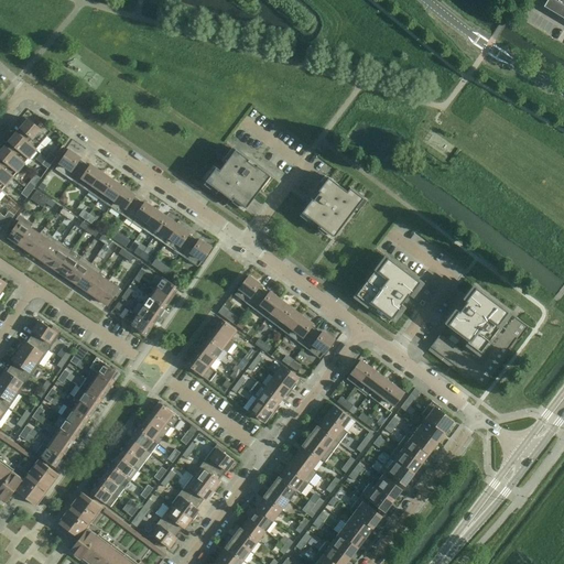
[(563,0),(546,0),(544,4),(545,4),(563,15),(563,0)]
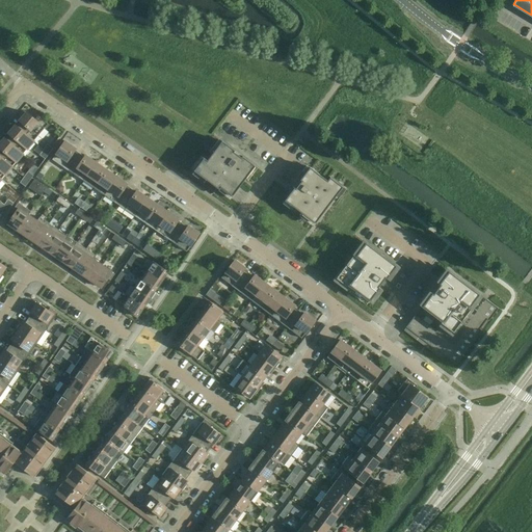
[(22,123),(18,128),(25,134),(33,141),(48,124),(37,116),(34,120),(26,112),(20,121),(22,123)]
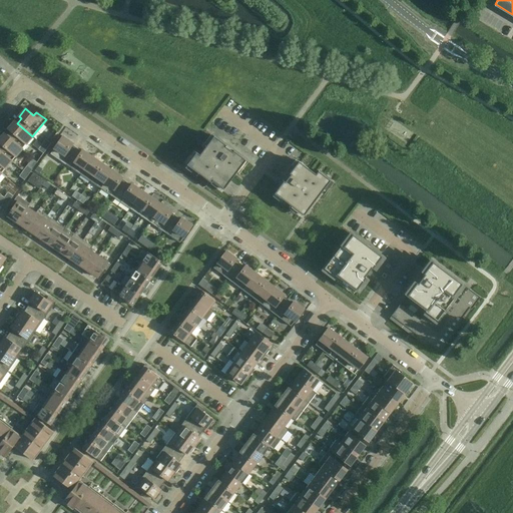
[(32,136),(21,126),(15,121),(8,129),(10,130),(7,135),(14,141),(22,148),(32,136)]
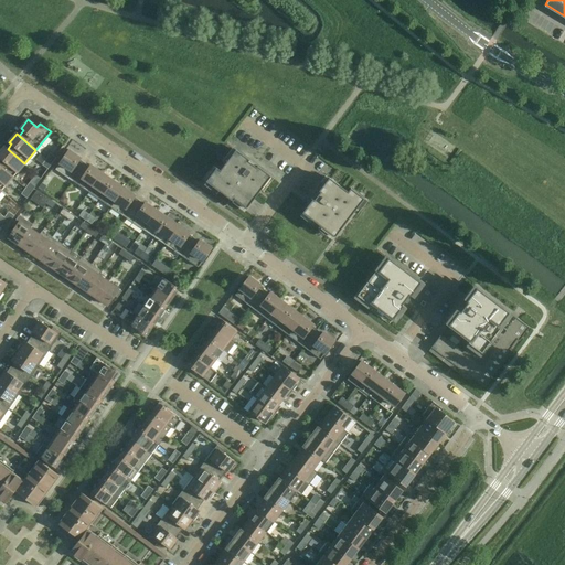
[(16,156),(8,149),(4,147),(0,152),(0,166),(0,167),(12,178),(24,163),(16,156)]
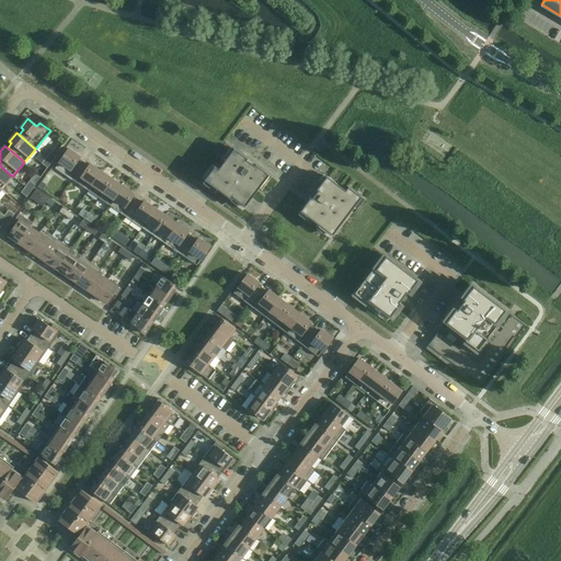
[(71,180),(83,162),(79,159),(80,157),(68,149),(55,169),(71,180)]
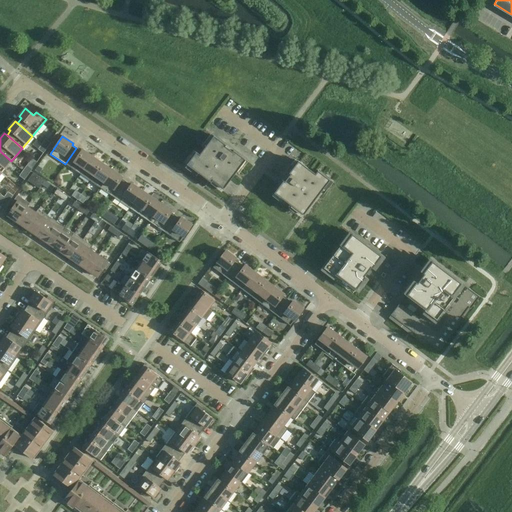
[(232,152),(225,146),(226,145),(214,136),(199,154),(196,152),(187,164),(222,191),(245,160),(233,150),(232,152)]
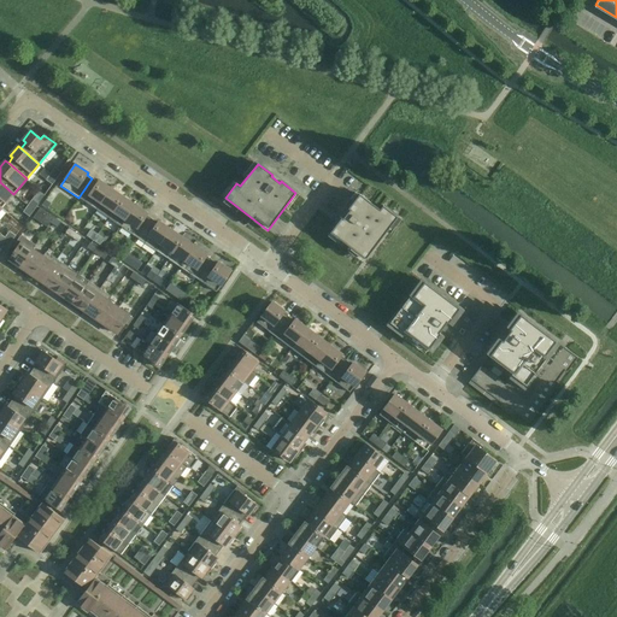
[(51,174),(57,178),(62,172),(54,168),(51,174)]
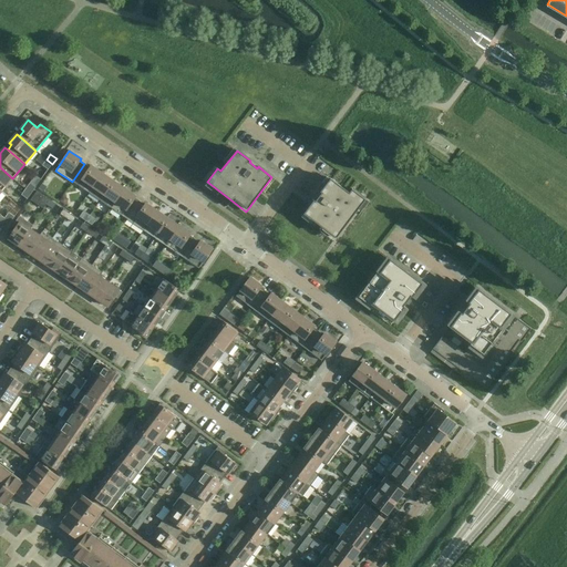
[(48,169),(52,164),(47,160),(42,165),(48,169)]
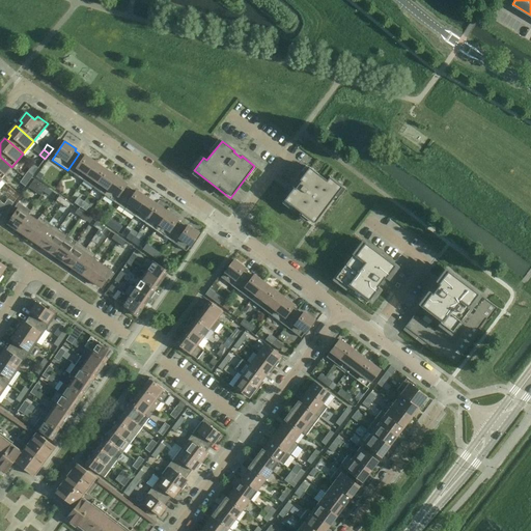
[(83,180),(95,163),(85,156),(84,157),(79,154),(67,170),(83,180)]
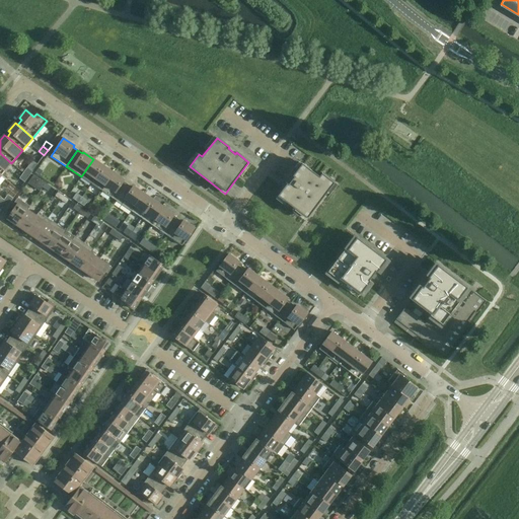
[(0,153),(0,152),(0,174),(1,175),(11,163),(0,153)]
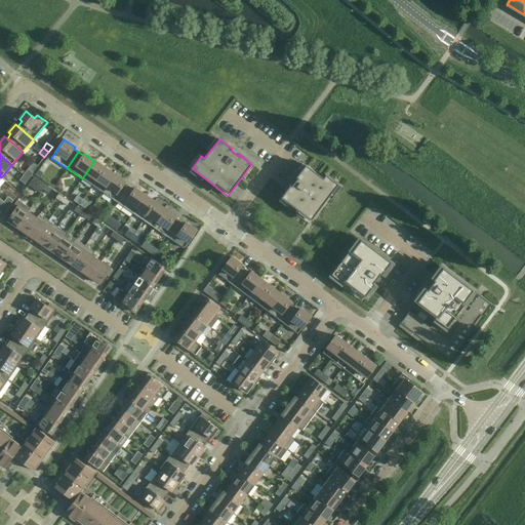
[(92,186),(105,168),(94,161),(82,178),(92,186)]
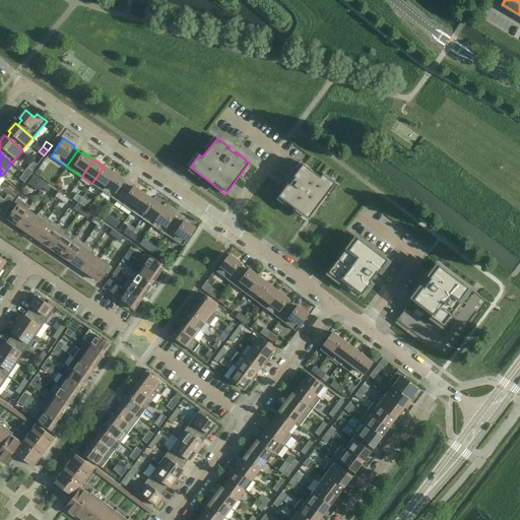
[(320,177),(303,164),(294,176),(295,177),(289,185),(287,183),(278,196),(308,218),(335,183),(322,174),(320,177)]
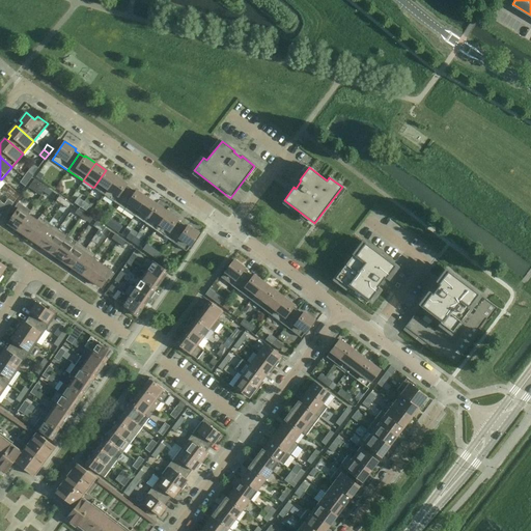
[(104,195),(116,176),(106,170),(93,188),(104,195)]
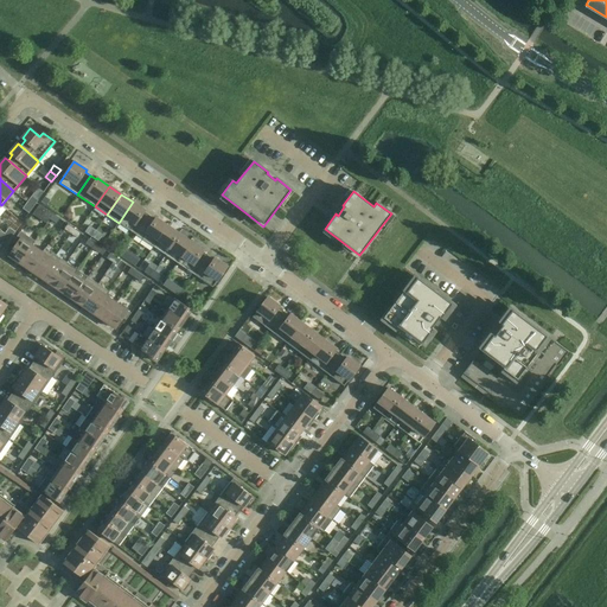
[(27,203),(33,206),(38,200),(31,196),(27,203)]
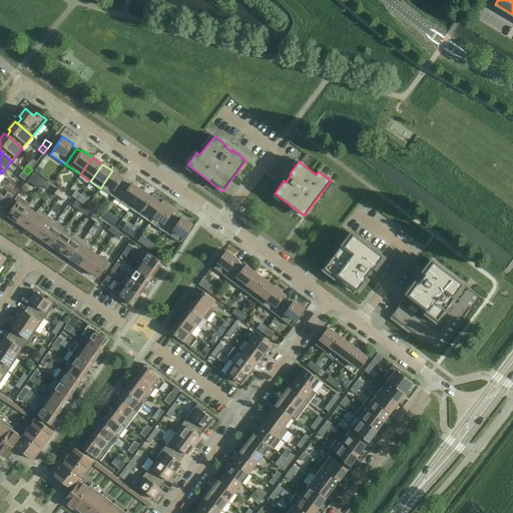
[(115,198),(126,182),(121,178),(122,177),(112,170),(100,188),(115,198)]
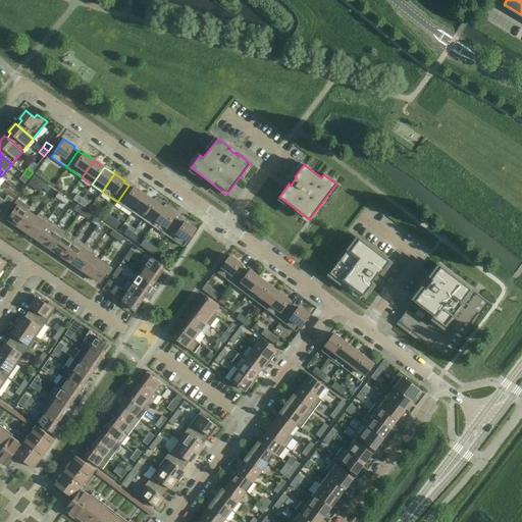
[(24,184),(29,177),(23,174),(19,179),(24,184)]
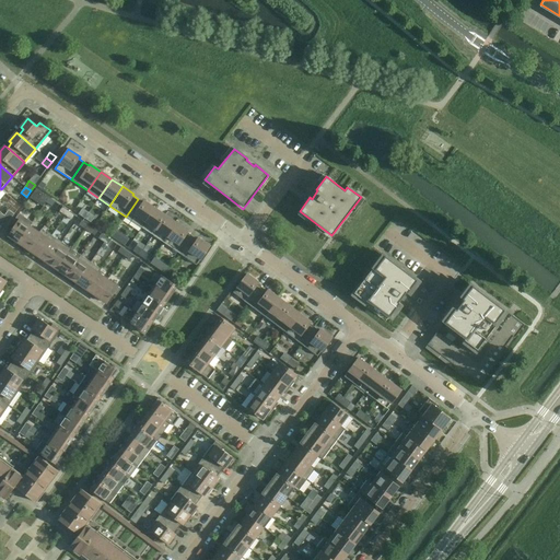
[(62,193),(58,199),(63,202),(68,196),(62,193)]
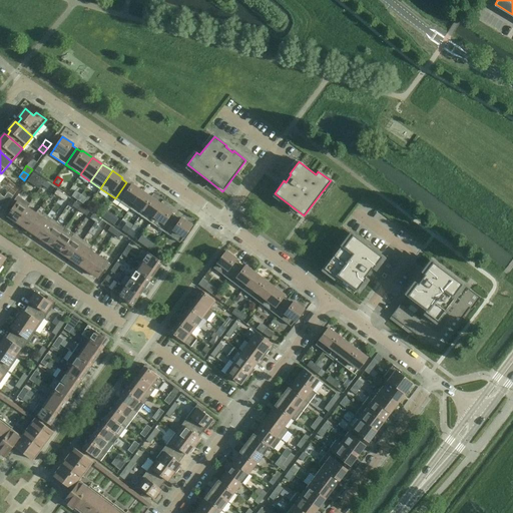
[(42,185),(45,181),(39,177),(36,181),(42,185)]
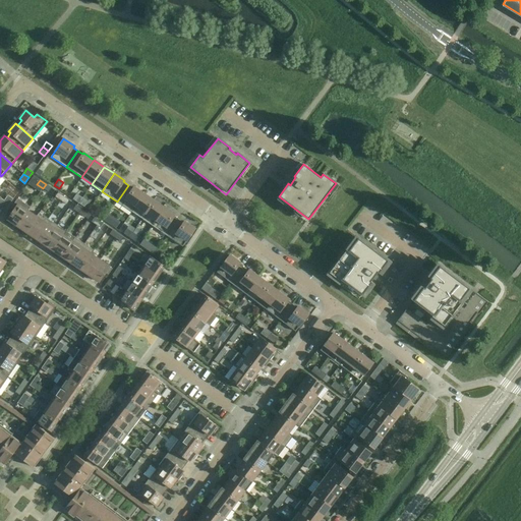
[(46,184),(43,188),(48,192),(51,188),(46,184)]
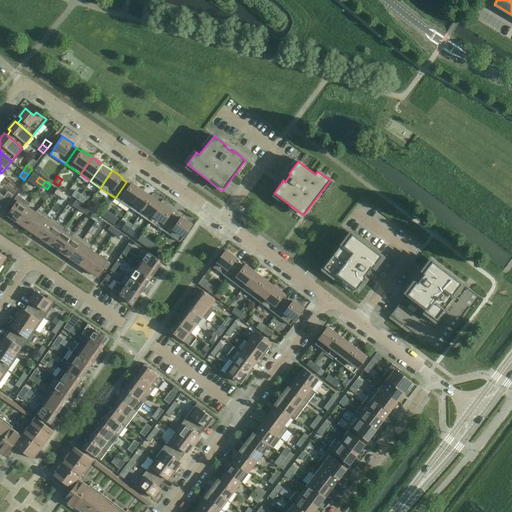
[(130,208),(141,191),(131,184),(131,185),(126,182),(115,198),(130,208)]
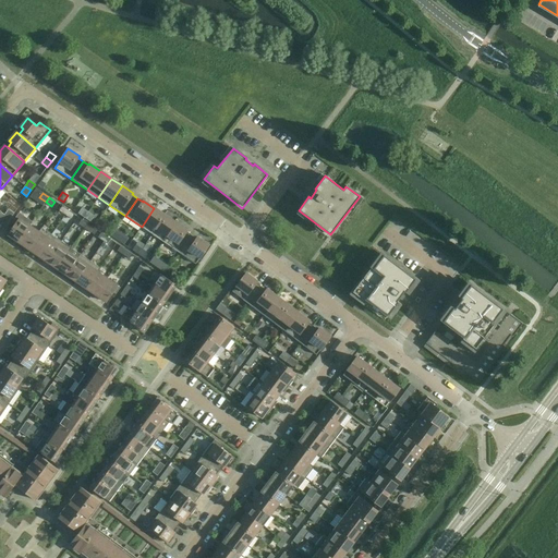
[(65,215),(68,210),(62,206),(59,210),(65,215)]
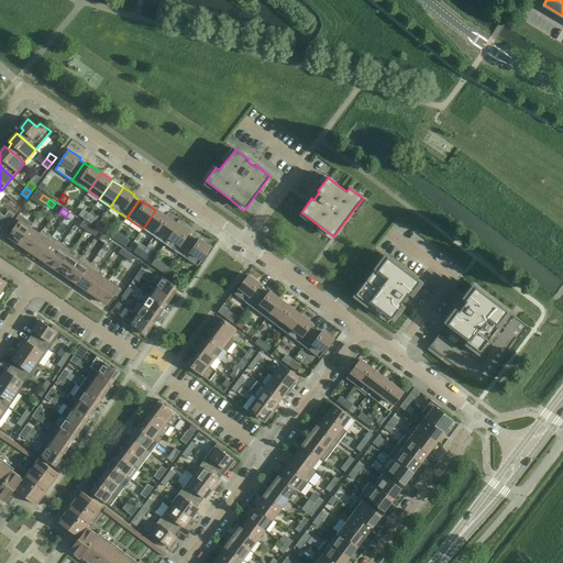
[(85,219),(89,213),(83,209),(79,216),(85,219)]
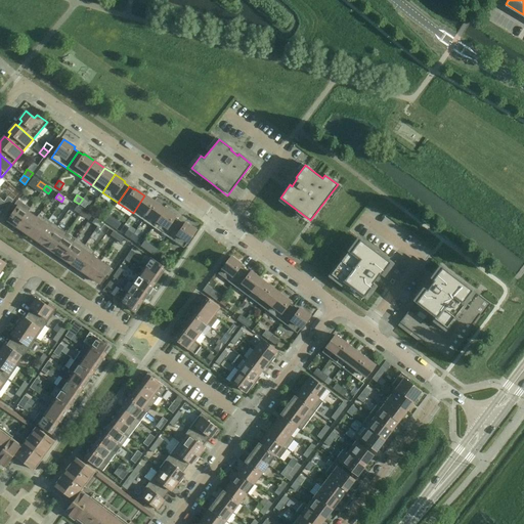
[(142,220),(155,203),(144,195),(133,213),(142,220)]
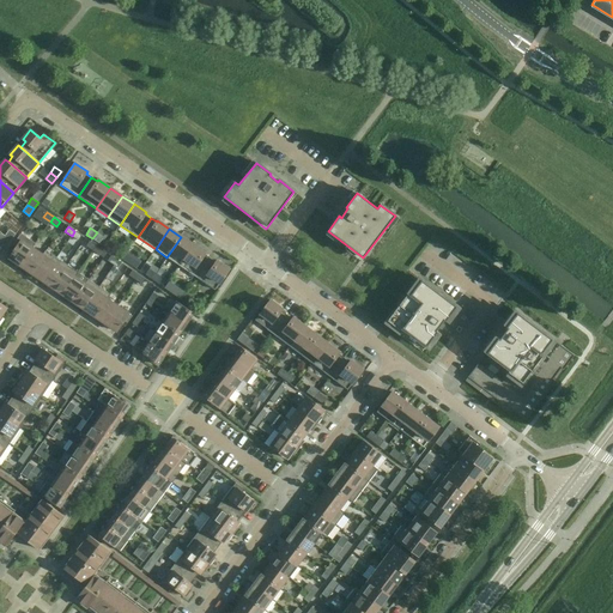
[(5,236),(11,241),(16,235),(10,230),(5,236)]
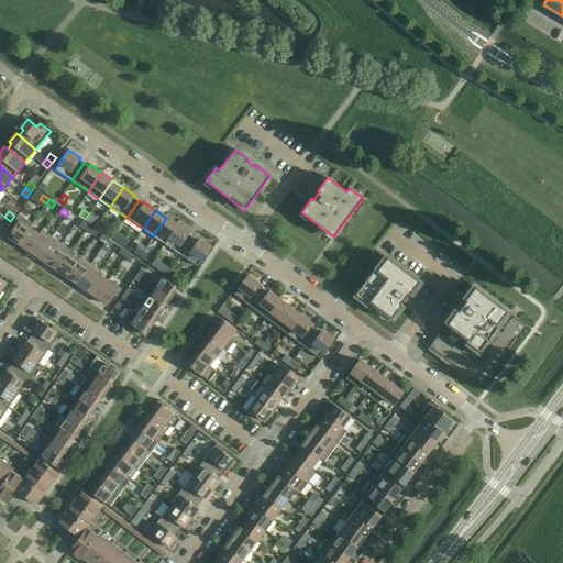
[(68,212),(66,217),(72,221),(75,217),(68,212)]
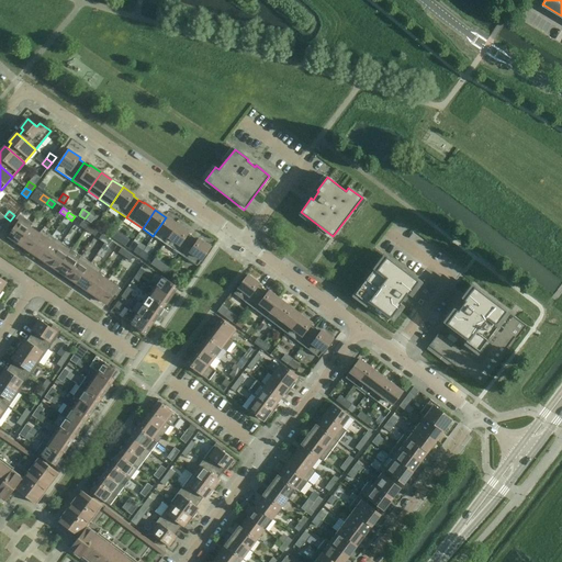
[(89,213),(85,218),(91,223),(94,217),(89,213)]
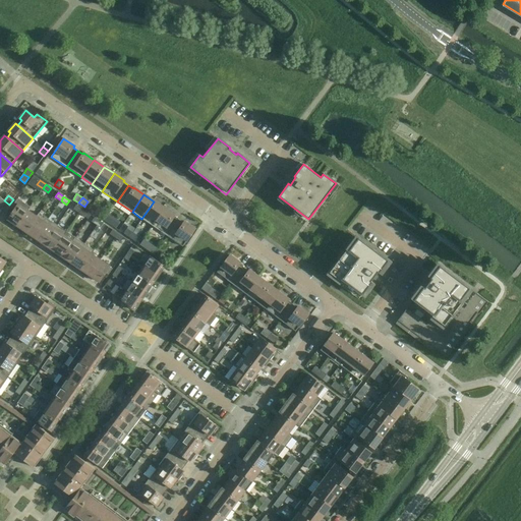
[(30,208),(30,207),(17,198),(10,208),(13,211),(8,219),(11,221),(10,222),(16,226),(22,217),(30,208)]
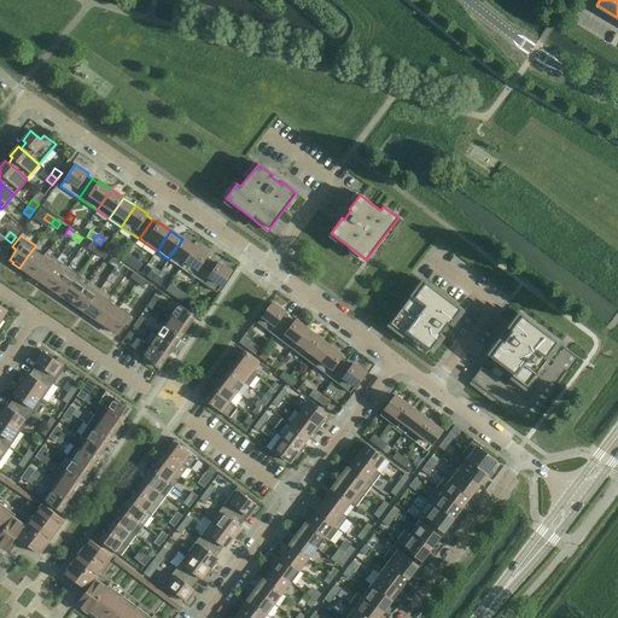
[(6,249),(11,243),(5,238),(0,244),(6,249)]
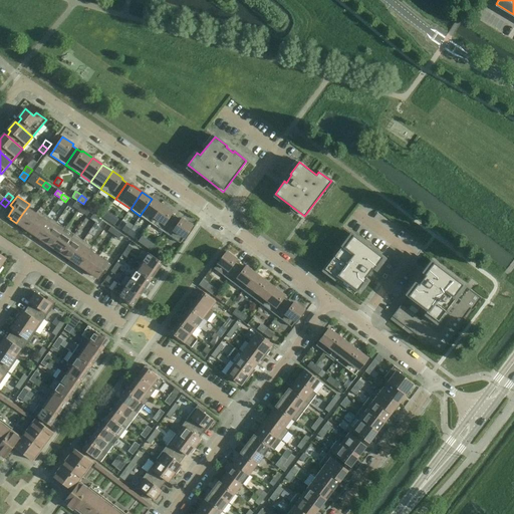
[(150,223),(162,205),(152,199),(140,216),(150,223)]
